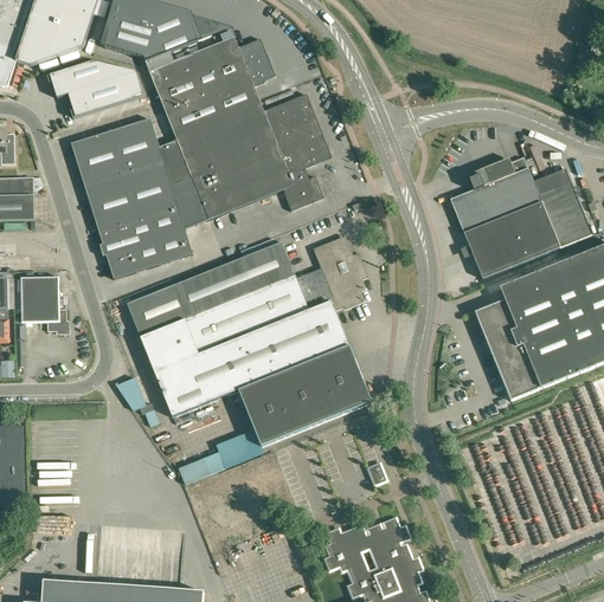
[(82,46),(96,0),(0,0),(0,84),(6,84),(14,59),(29,64),(82,46)]
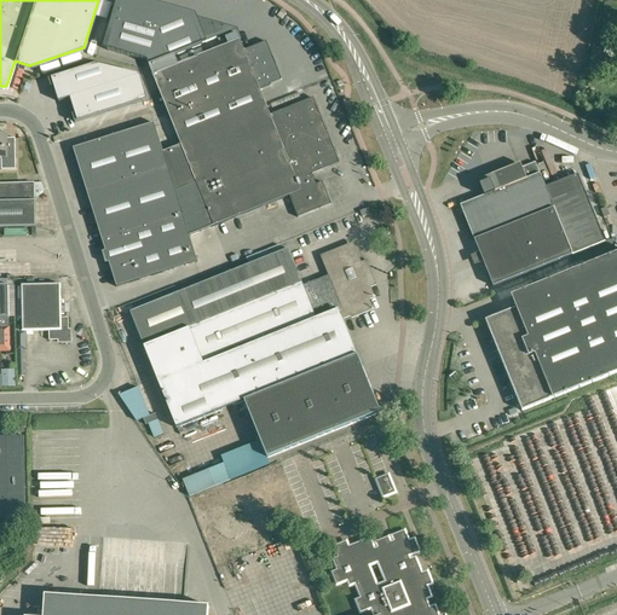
[(117,0),(105,47),(145,58),(146,61),(151,71),(178,138),(179,141),(171,145),(180,169),(186,183),(173,189),(180,213),(188,233),(212,222),(288,192),(297,213),(329,199),(319,178),(315,180),(311,170),(338,160),(311,94),(269,111),(264,102),(259,87),(269,83),(267,81),(280,76),(277,70),(265,38),(253,42),(242,47),(238,36),(176,62),(172,52),(201,41),(190,15),(174,11),(176,7),(163,4),(163,3),(162,3),(153,0),(151,0),(150,4),(138,0),(117,0)]
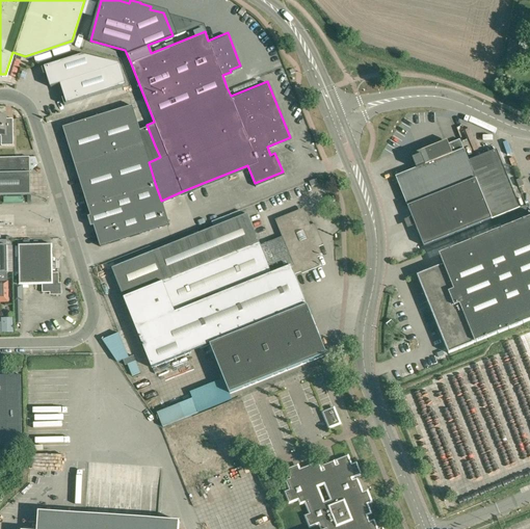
[(60,96),(62,103),(125,83),(117,61),(80,53),(40,65),(42,72),(44,72),(48,85),(58,82),(62,95),(60,96)]
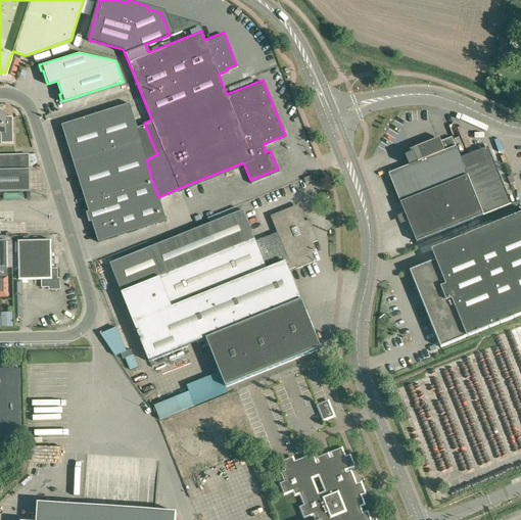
[(128,101),(60,123),(74,168),(142,146),(152,143),(144,123),(136,126),(128,101)]
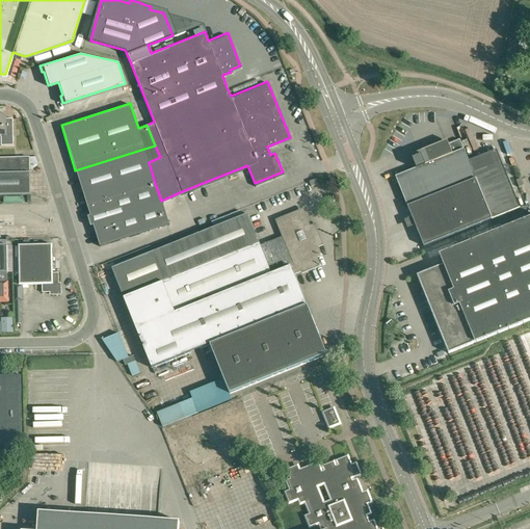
[(0,142),(11,142),(10,115),(4,116),(2,116),(2,112),(0,112),(0,142)]
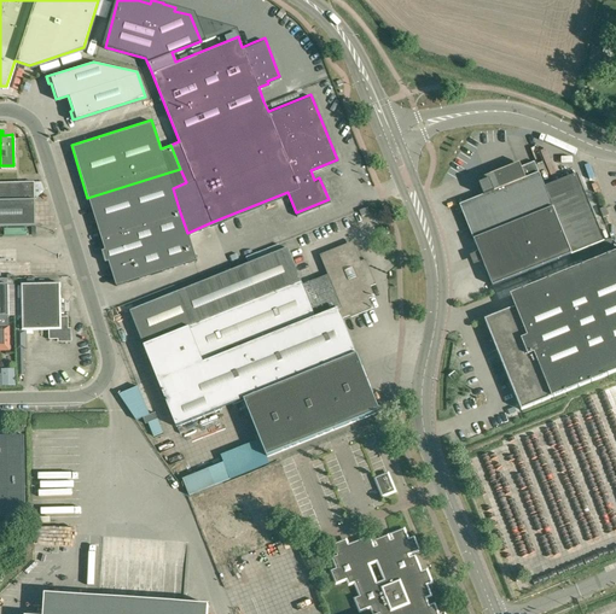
[(552,206),(542,183),(533,158),(510,168),(509,165),(497,170),(498,173),(487,177),(509,224),(552,206)]
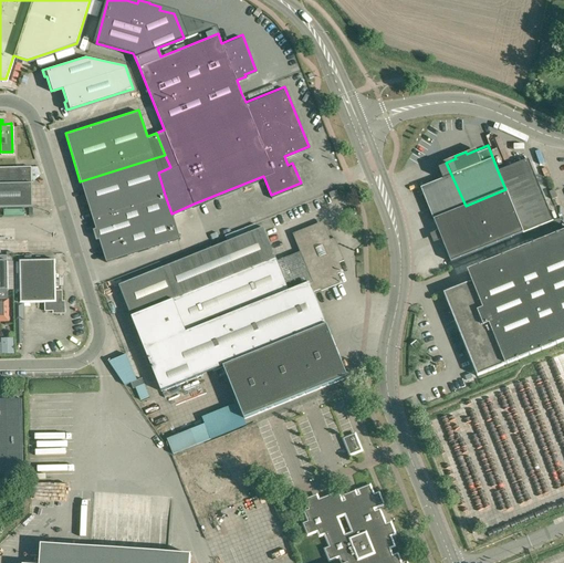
[(154,158),(80,181),(92,218),(94,227),(91,228),(94,238),(97,237),(104,259),(178,237),(171,214),(165,195),(158,173),(170,167),(165,155),(154,158)]
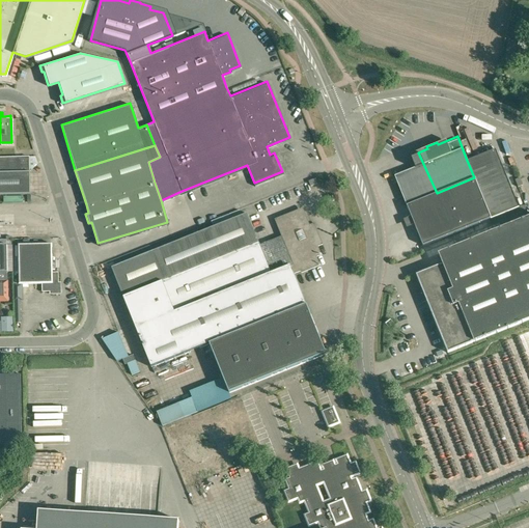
[(476,176),(493,215),(517,204),(494,146),(466,158),(474,177),(476,176)]
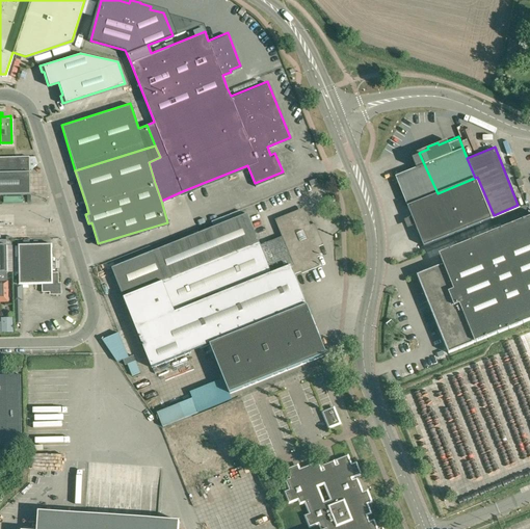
[(405,204),(406,206),(438,193),(419,153),(417,149),(409,152),(412,156),(411,156),(414,165),(394,174),(405,204)]
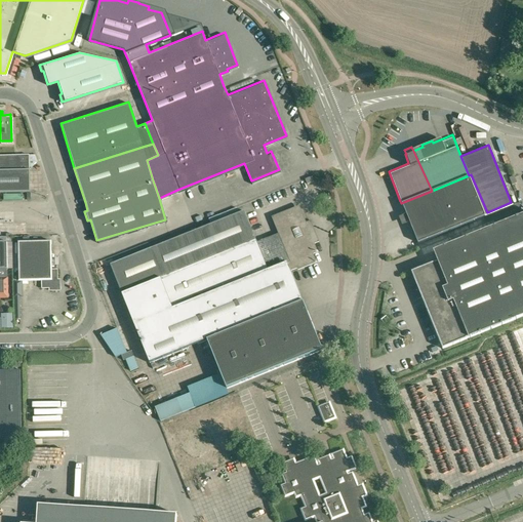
[(27,152),(0,152),(0,190),(28,189),(27,152)]
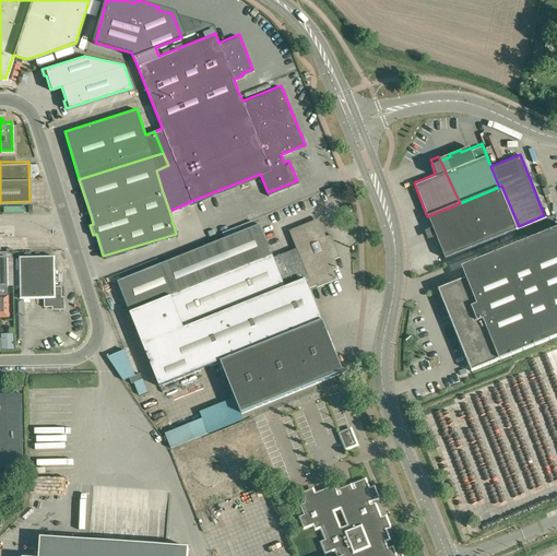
[(460,203),(427,216),(443,256),(514,227),(519,226),(501,186),(499,187),(460,203)]
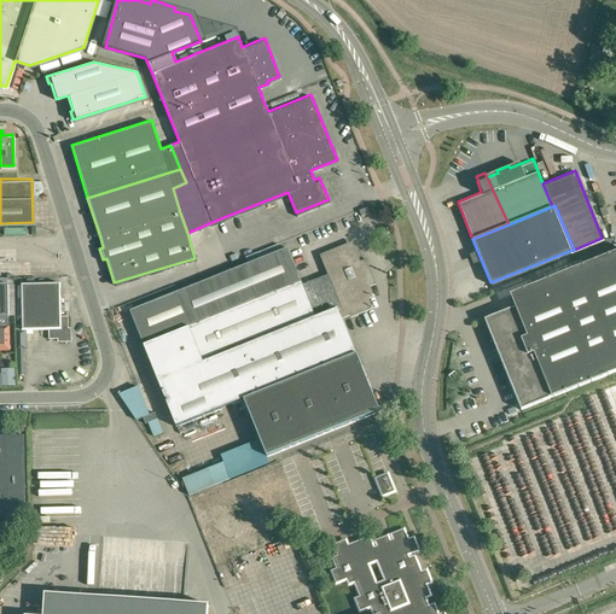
[(285,245),(128,308),(174,424),(242,397),(265,454),(377,409),(340,314),(349,310),(350,313),(368,305),(365,294),(370,293),(366,282),(371,281),(362,259),(358,262),(349,241),(320,253),(327,272),(301,282),(285,245)]
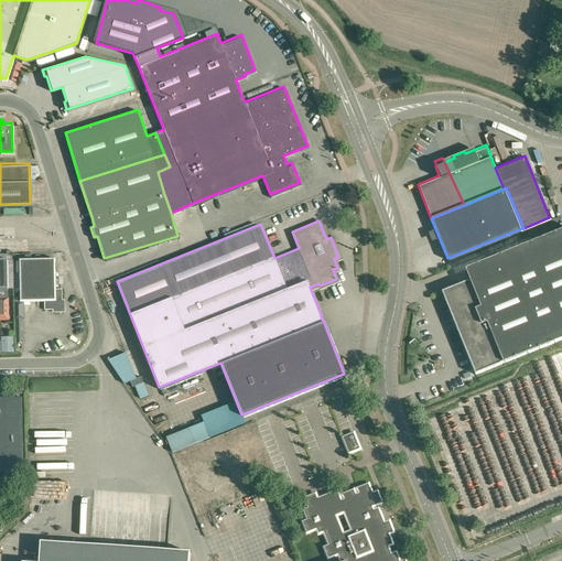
[(561,335),(561,227),(464,267),(468,278),(440,289),(446,305),(445,305),(447,312),(450,312),(474,371),(561,335)]
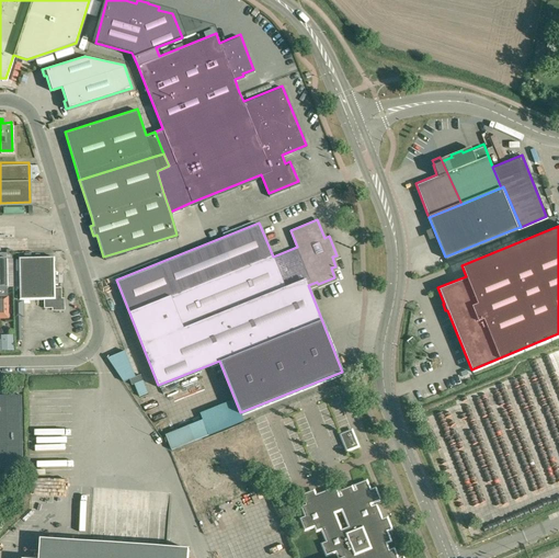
[(61,307),(63,304),(61,302),(60,302),(59,284),(53,285),(52,255),(19,255),(20,296),(43,296),(43,306),(58,305),(57,306),(59,307),(61,307)]
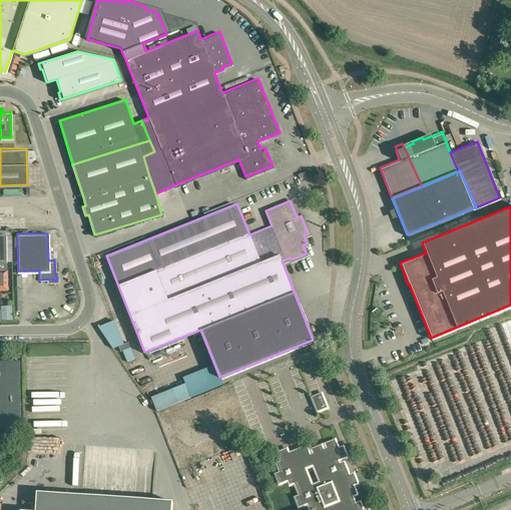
[(2,303),(2,317),(15,318),(15,303),(2,303)]
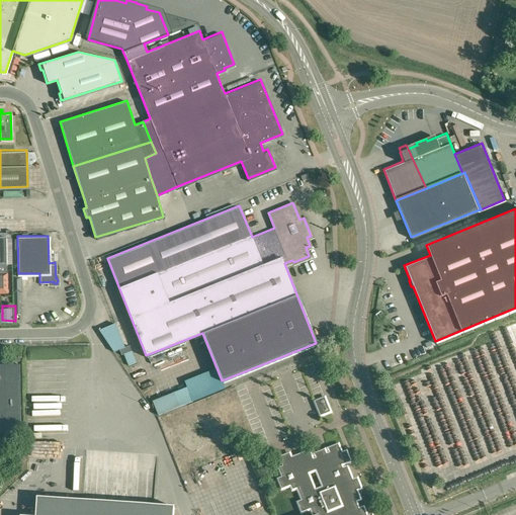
[(123,345),(113,322),(97,329),(111,350),(123,345)]
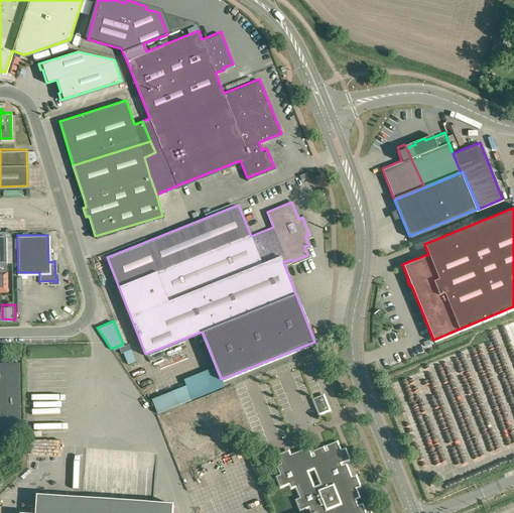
[(129,362),(138,359),(133,347),(125,350),(129,362)]
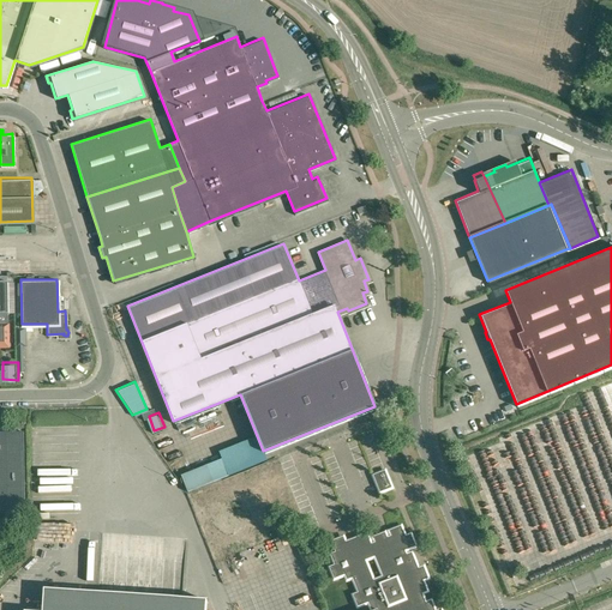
[(0,507),(23,507),(22,429),(0,429),(0,507)]
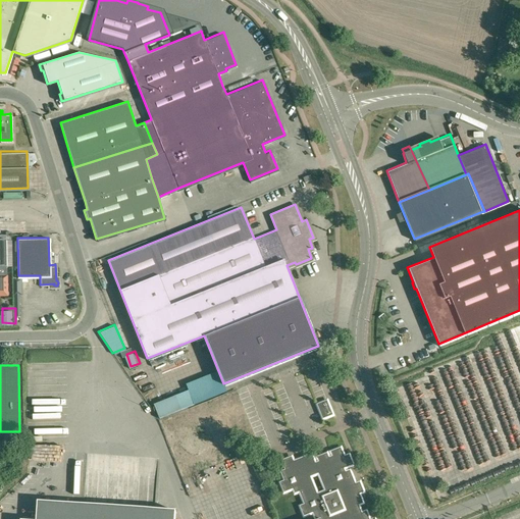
[(158,416),(193,402),(187,388),(152,402),(158,416)]
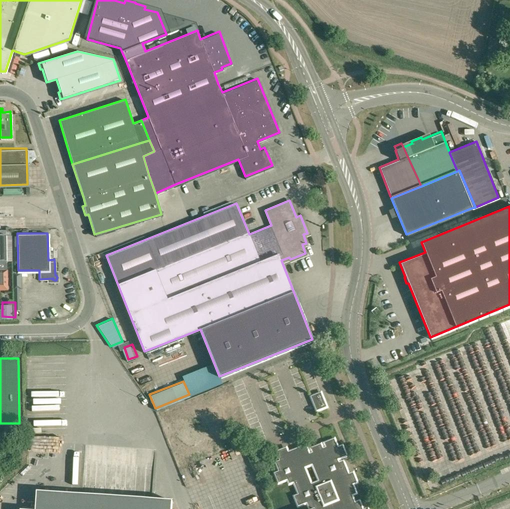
[(314,411),(327,406),(320,388),(307,394),(314,411)]
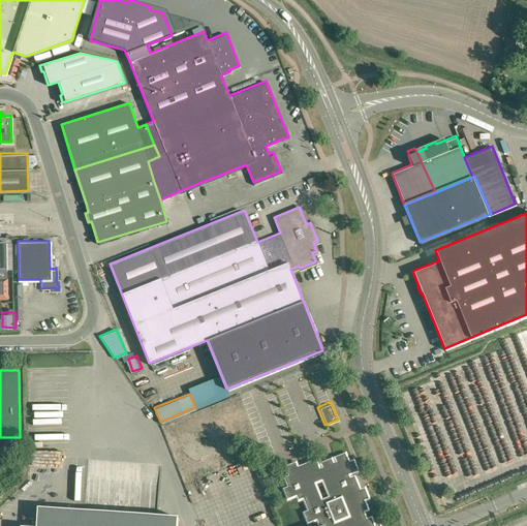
[(307,509),(303,511),(306,521),(315,517),(319,525),(318,525),(378,525),(378,523),(373,525),(370,516),(365,518),(362,509),(366,507),(363,498),(367,496),(363,487),(359,488),(353,474),(348,476),(346,472),(357,468),(352,459),(347,461),(344,452),(334,456),(336,460),(332,462),(330,457),(320,461),(322,466),(318,467),(314,458),(304,462),(296,465),(295,461),(284,465),(288,473),(283,475),(287,485),(282,487),(286,497),(296,493),(298,498),(302,496),(307,509)]
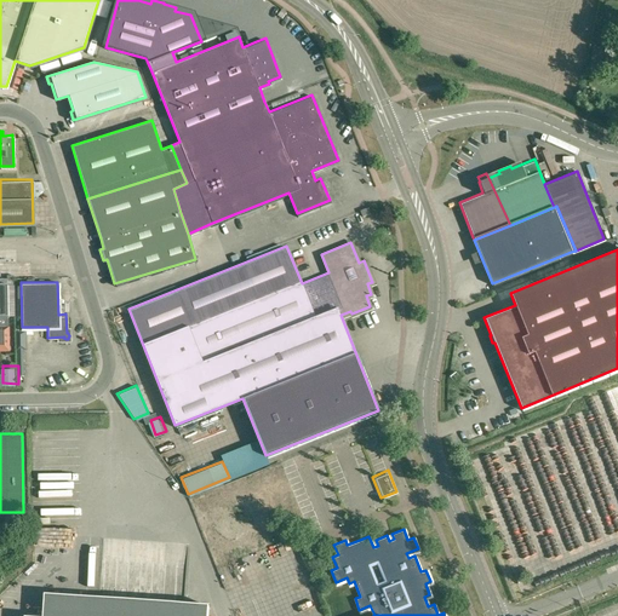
[(22,615),(205,615),(207,604),(43,592),(40,615),(33,615),(23,615),(22,615)]
